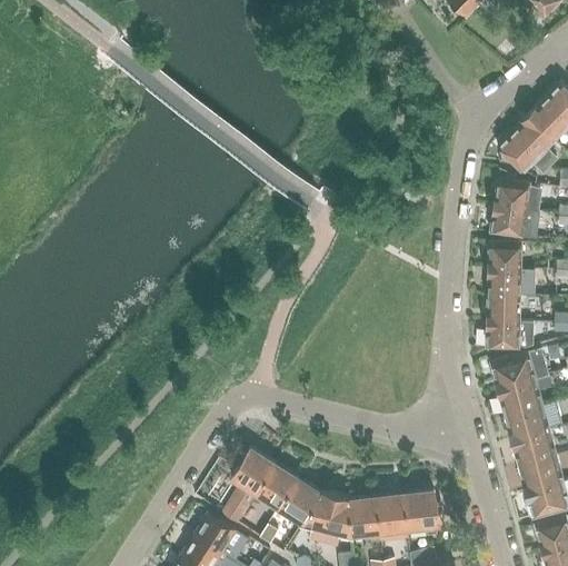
[(449,0),(466,17),(481,0),(449,0)]
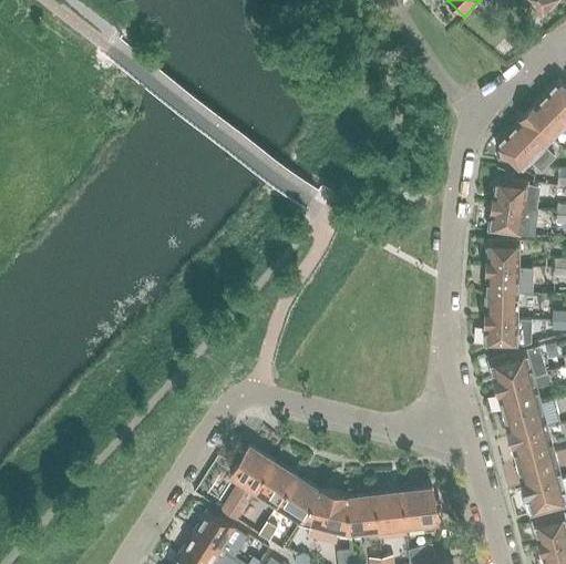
[(525,0),(542,16),(555,0),(525,0)]
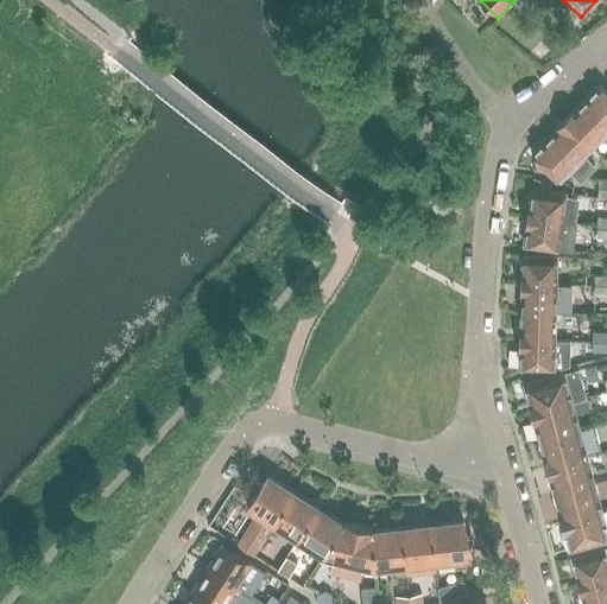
[(606,95),(599,87),(581,105),(606,129),(606,95)]
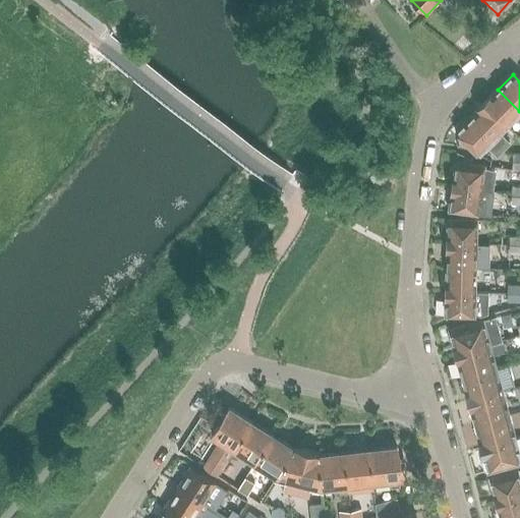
[(519,111),(498,90),(483,104),(508,127),(515,120),(519,124),(519,111)]
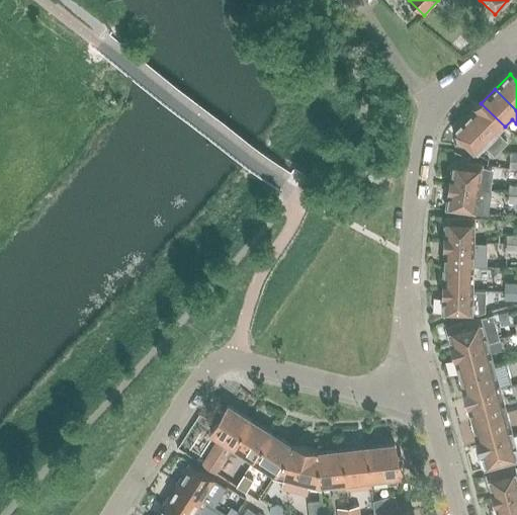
[(505,126),(481,103),(466,118),(490,142),(500,152),(507,144),(497,135),(505,126)]
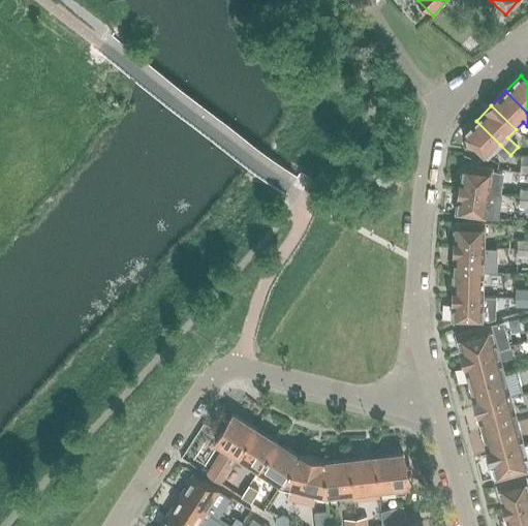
[(510,155),(500,145),(476,121),(461,136),(486,160),(494,151),(504,161),(510,155)]
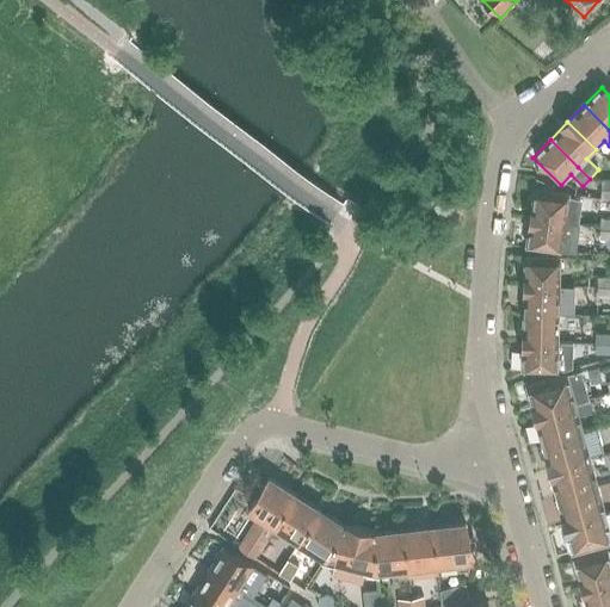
[(534,192),(530,221),(565,225),(578,227),(581,202),(570,199),(570,197),(534,192)]
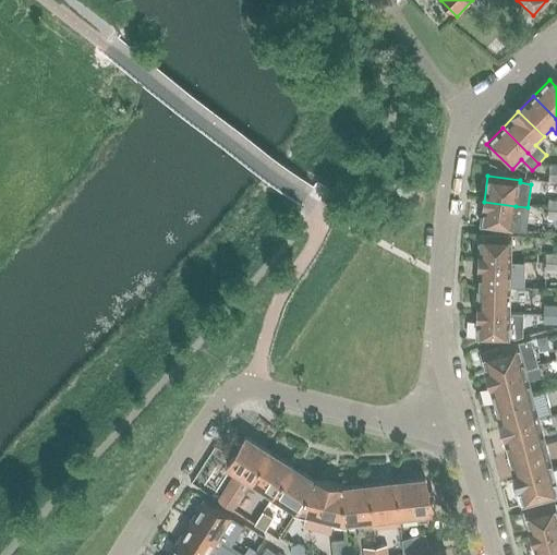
[(484,202),(480,228),(512,232),(525,233),(529,207),(528,207),(516,206),(484,202)]
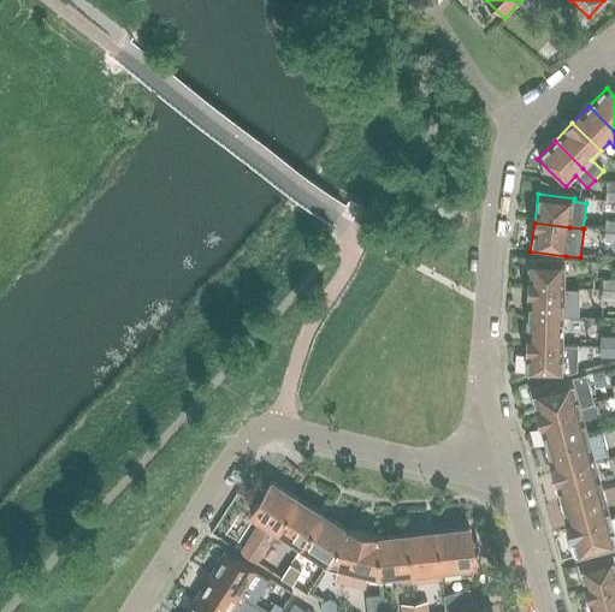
[(614,233),(614,224),(605,224),(604,233),(614,233)]
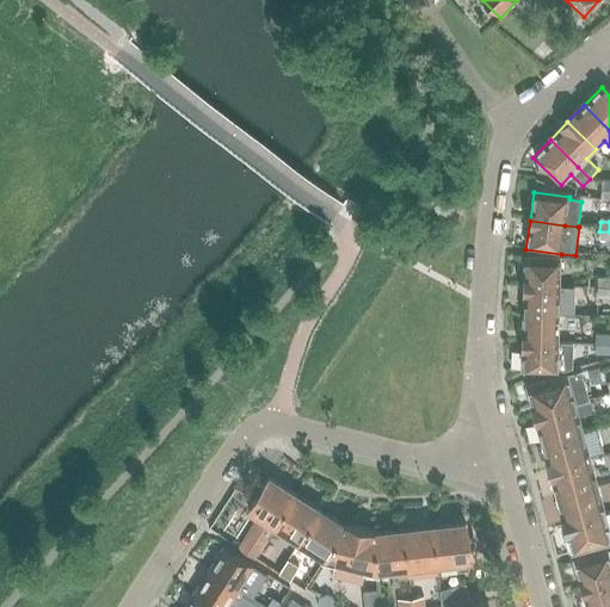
[(609,231),(599,231),(599,242),(609,242),(609,231)]
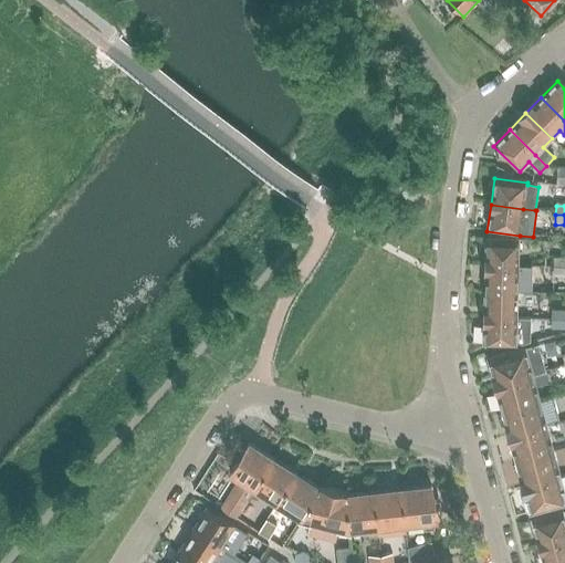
[(519,268),(519,241),(485,240),(485,267),(519,268)]
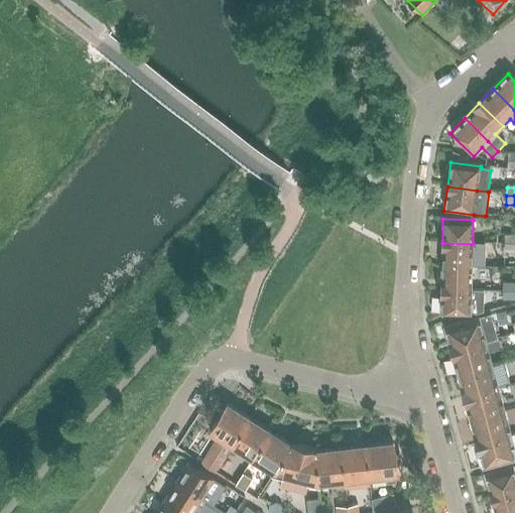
[(514,236),(505,236),(504,245),(514,245),(514,236)]
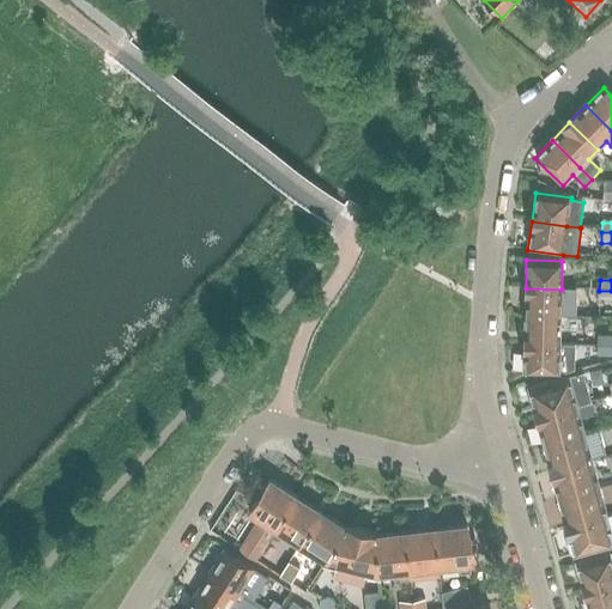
[(561,318),(562,290),(526,288),(525,317),(561,318)]
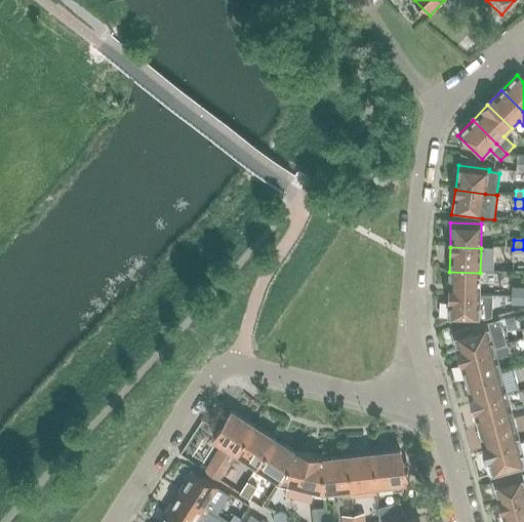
[(523,257),(523,249),(513,249),(513,257),(523,257)]
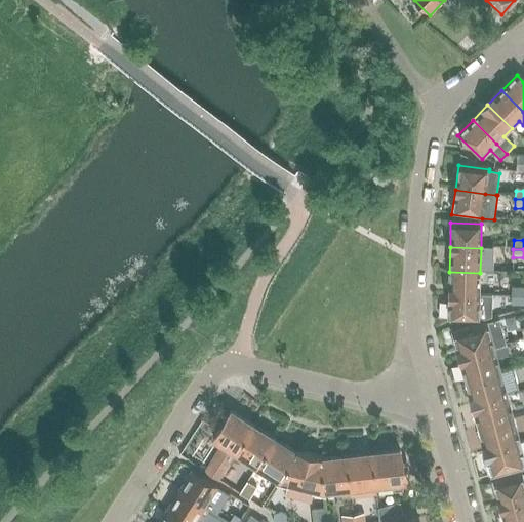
[(480,273),(449,272),(449,296),(480,296),(480,273)]
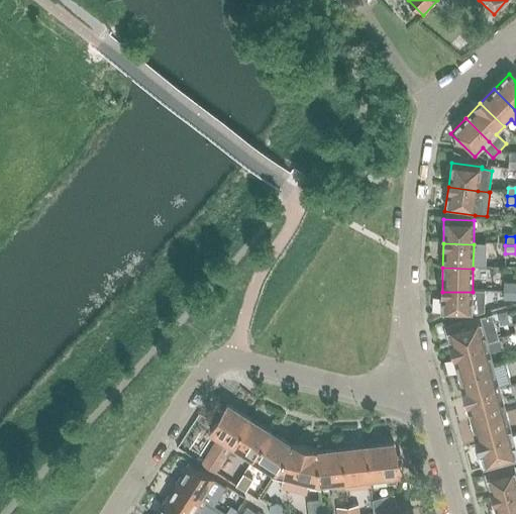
[(472,316),(473,292),(442,292),(441,316),(472,316)]
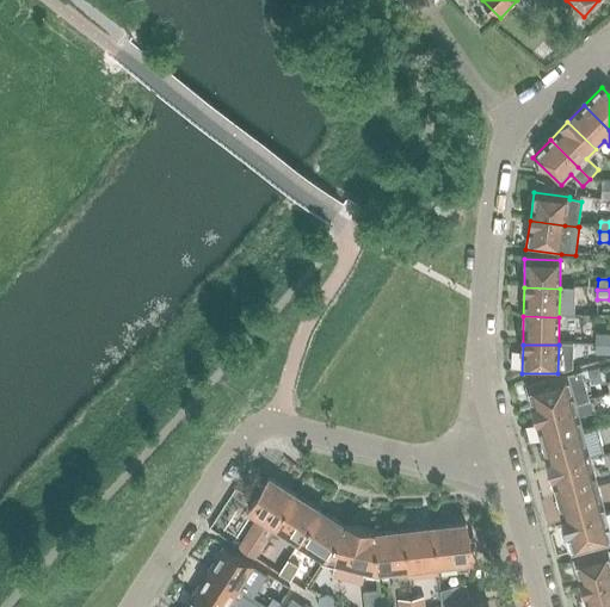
[(609,345),(597,345),(597,355),(609,355),(609,345)]
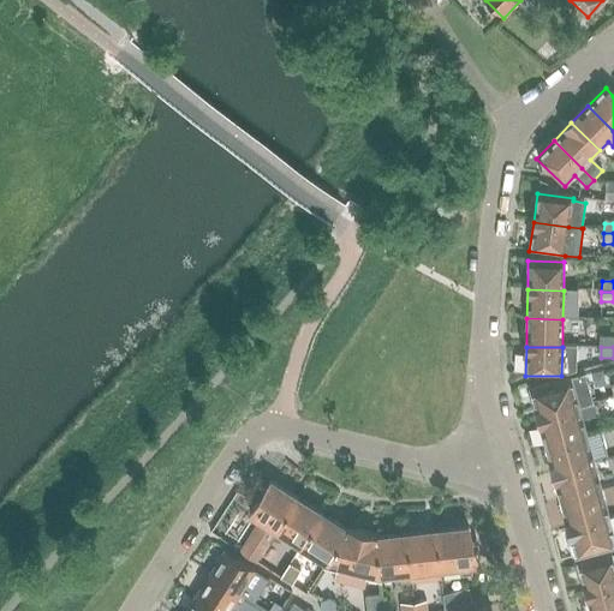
[(579,409),(592,406),(585,376),(530,391),(537,419),(579,409)]
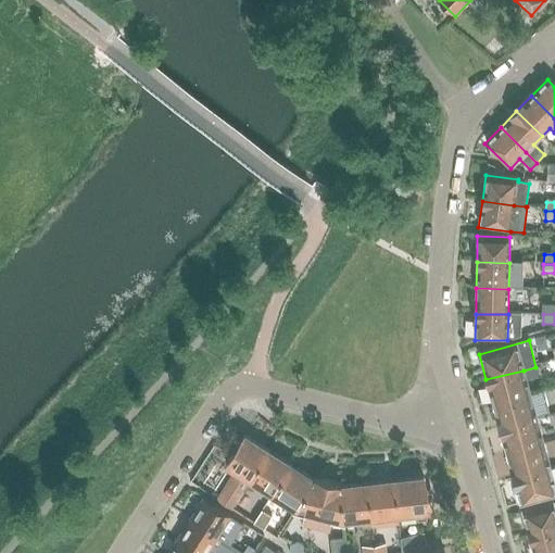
[(531,396),(524,371),(486,379),(493,404),(531,396)]
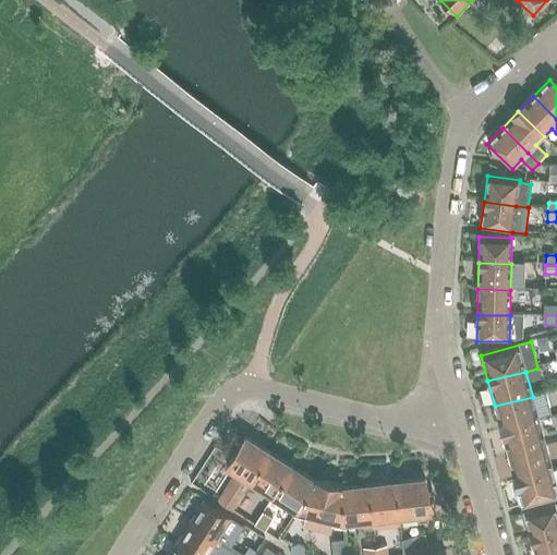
[(495,406),(501,432),(540,422),(533,397),(495,406)]
